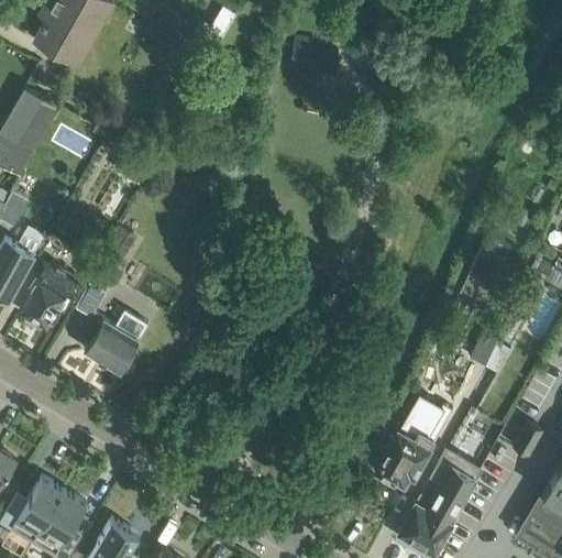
[(112,6),(101,0),(50,0),(43,12),(47,15),(41,28),(42,28),(34,43),(79,67),(112,6)]
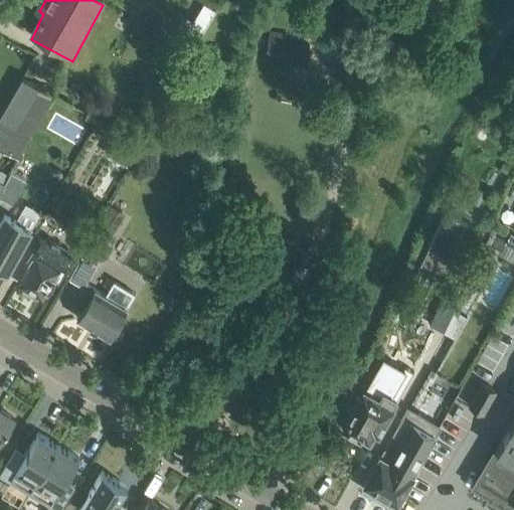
[(188,46),(202,37),(195,27),(191,29),(193,32),(183,39),(188,46)]
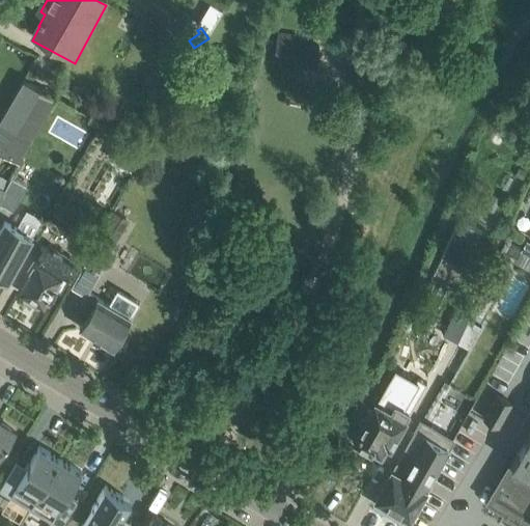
[(314,72),(315,68),(317,52),(293,48),(294,39),(277,37),(274,67),(314,72)]
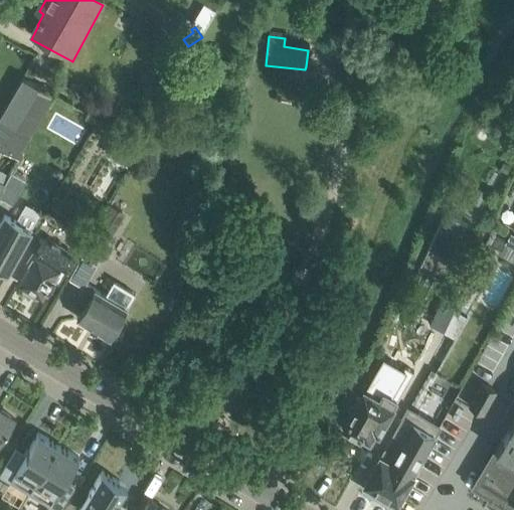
[(22,81),(5,112),(34,129),(51,98),(22,81)]
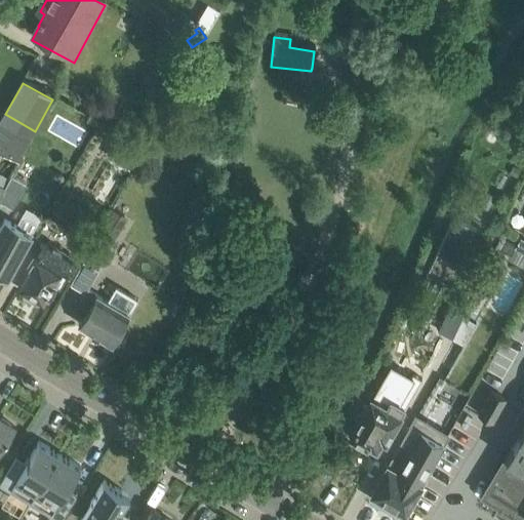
[(0,154),(17,163),(27,147),(35,131),(5,114),(0,122),(0,154)]
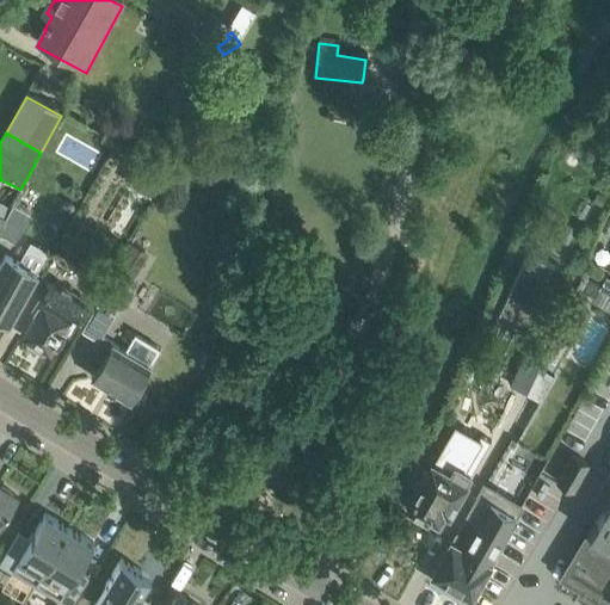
[(0,234),(13,211),(11,210),(4,223),(0,221),(0,234)]
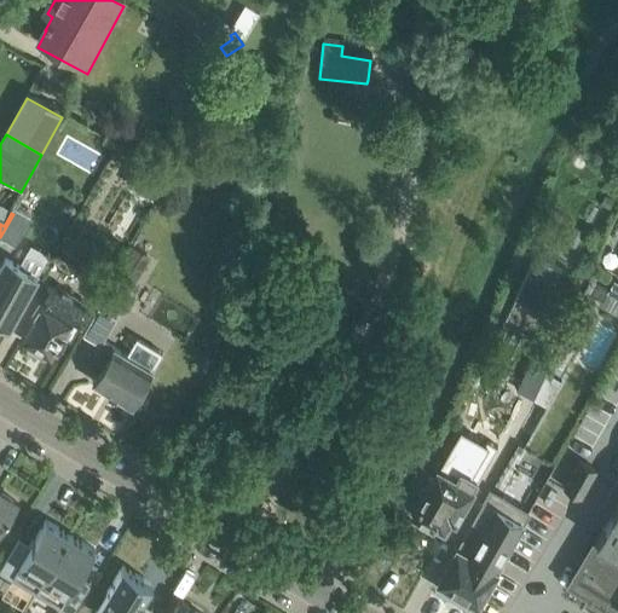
[(30,224),(13,214),(0,237),(0,246),(13,253),(30,224)]
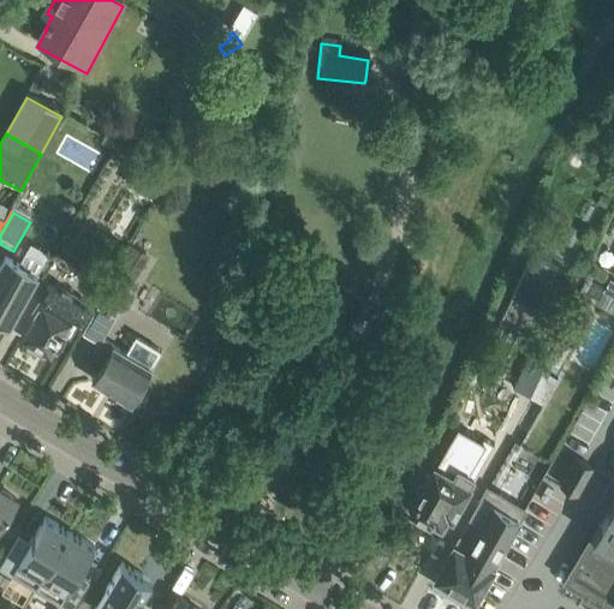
[(96,311),(114,322),(147,261),(129,251),(96,311)]
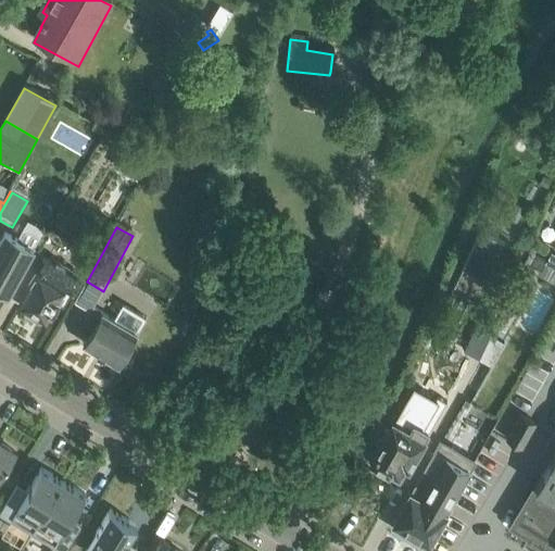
[(0,296),(7,299),(32,254),(2,238),(0,242),(0,296)]
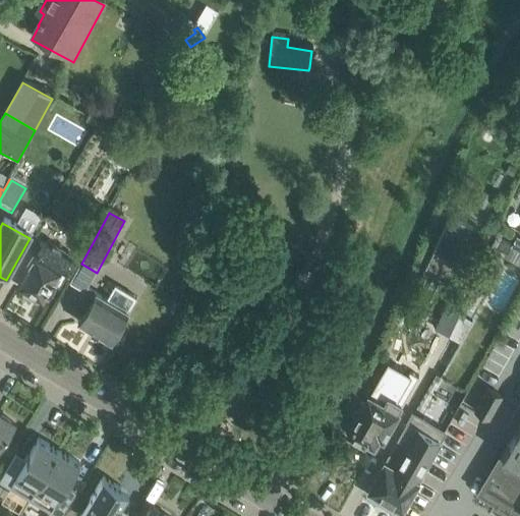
[(435,239),(406,295),(430,306),(457,249),(435,239)]
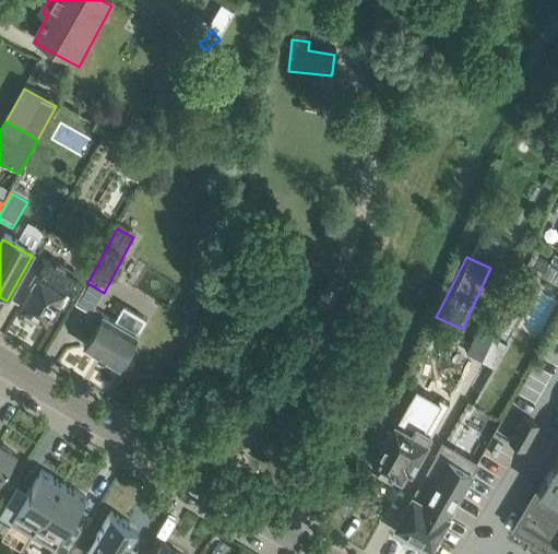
[(547,269),(557,274),(557,259),(554,258),(547,269)]
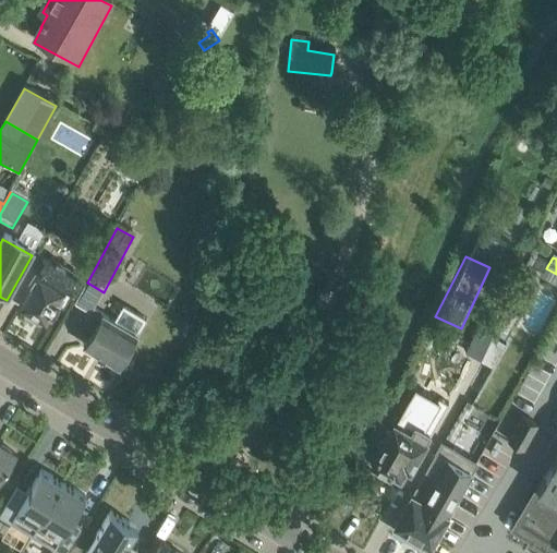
[(49,264),(19,310),(44,325),(48,317),(52,321),(60,310),(63,311),(80,283),(49,264)]
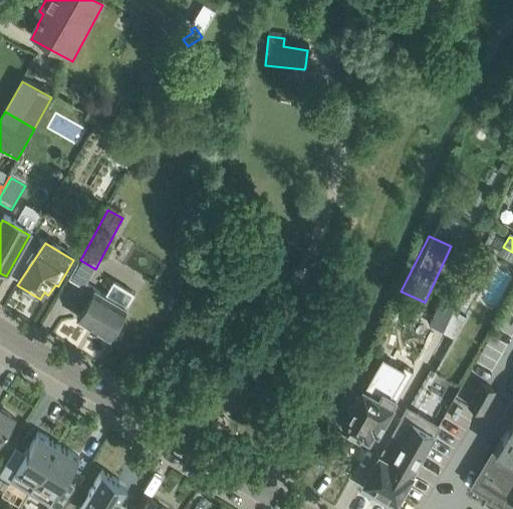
[(75,321),(108,341),(125,313),(83,287),(75,301),(84,306),(75,321)]
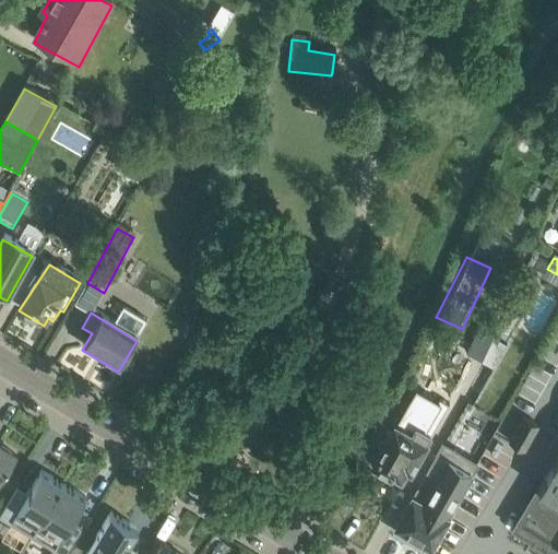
[(482,320),(464,357),(481,365),(491,340),(497,328),(482,320)]
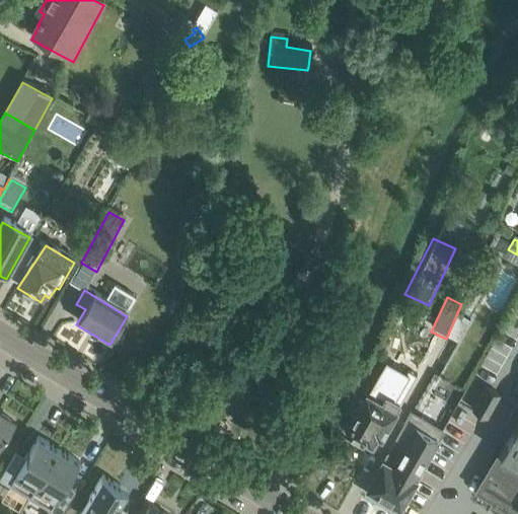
[(456,315),(446,339),(457,344),(469,322),(456,315)]
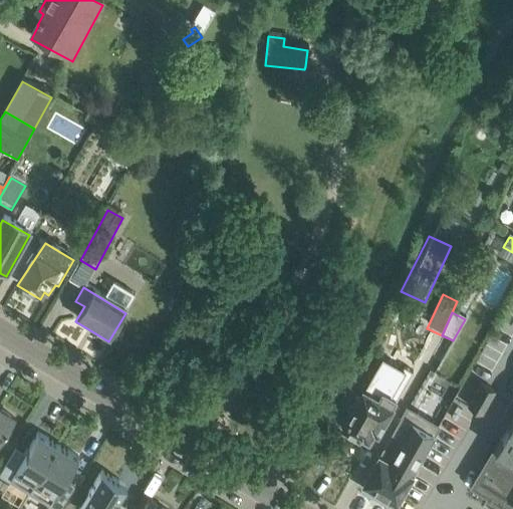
[(387,418),(394,402),(405,382),(393,375),(381,395),(380,395),(376,403),(362,395),(341,430),(357,439),(358,437),(366,442),(372,432),(376,435),(387,418)]
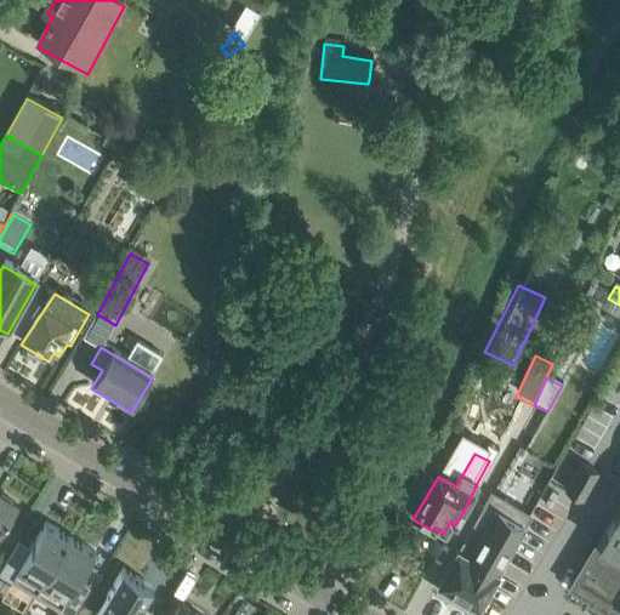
[(580,467),(564,495),(580,505),(597,477),(580,467)]
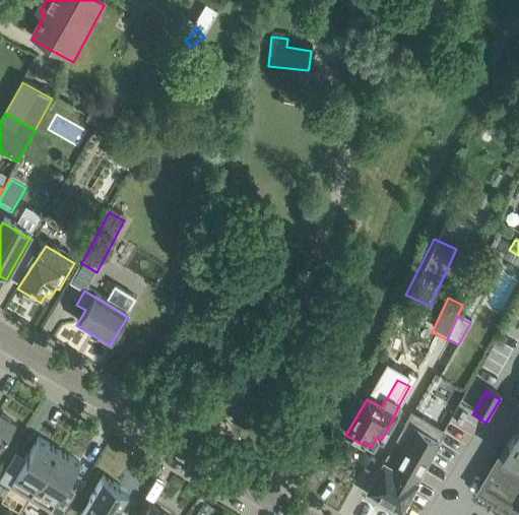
[(0,452),(1,451),(0,450),(0,445),(12,426),(0,419),(0,452)]
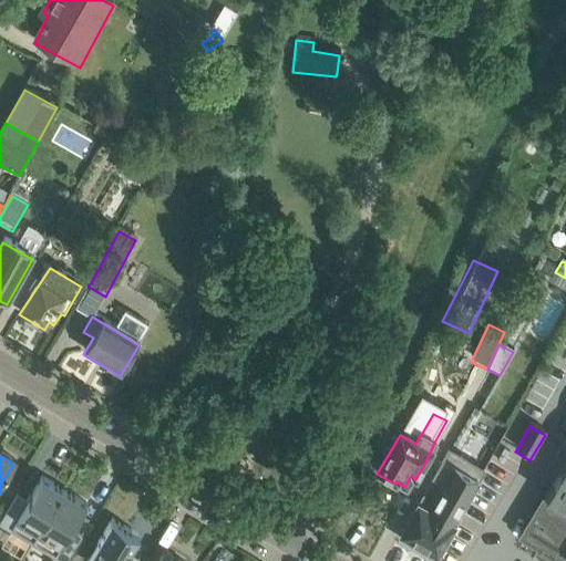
[(434,560),(435,558),(477,484),(476,484),(482,474),(460,460),(454,470),(442,464),(400,537),(401,538),(398,543),(428,560),(434,560)]
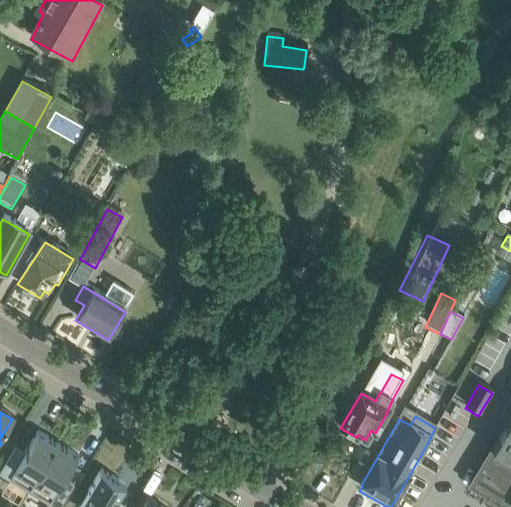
[(510,420),(474,482),(510,504),(510,420)]
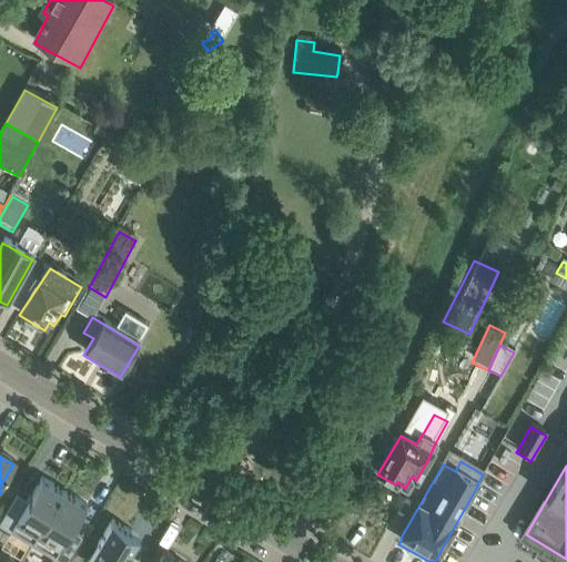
[(0,531),(29,549),(61,497),(39,482),(24,507),(13,500),(0,521),(0,531)]
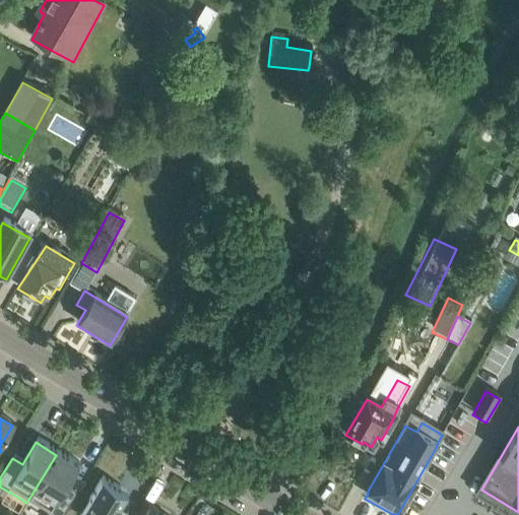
[(56,455),(26,503),(46,514),(61,514),(73,495),(64,489),(77,467),(56,455)]
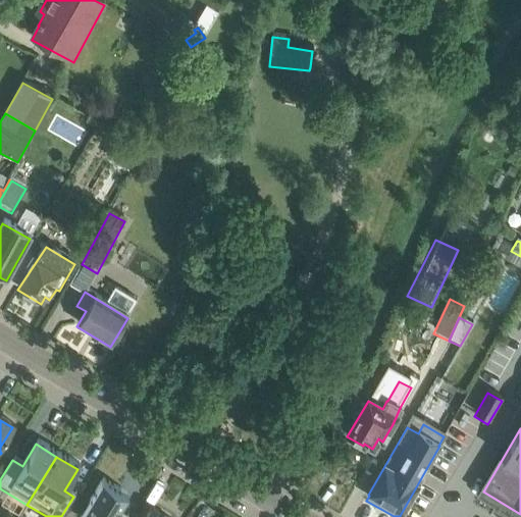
[(122,516),(118,513),(127,498),(102,482),(82,516),(122,516)]
